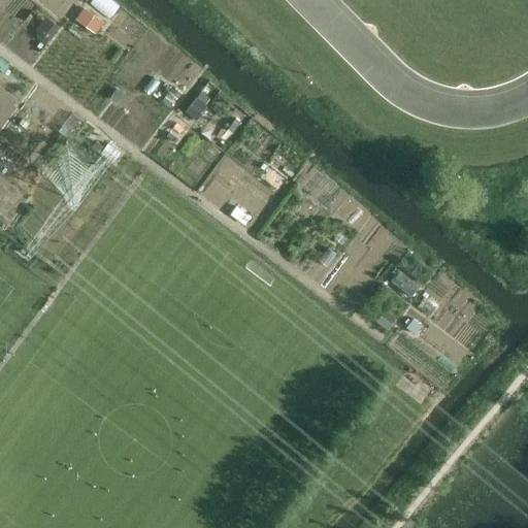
[(85,6),(76,18),(96,32),(104,20),(85,6)]
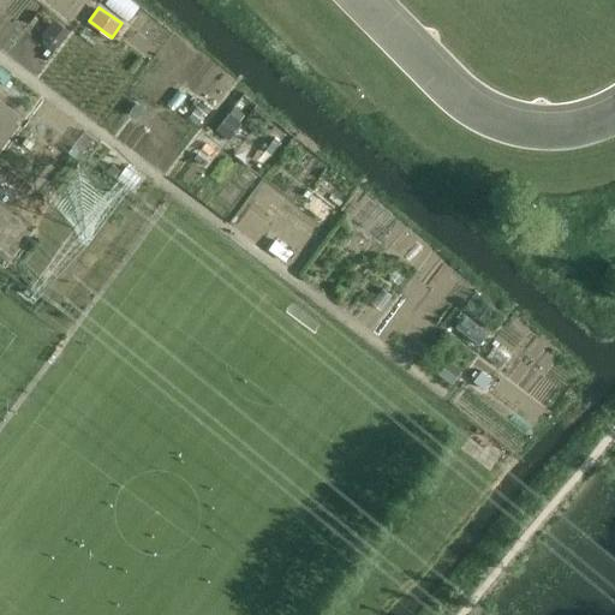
[(228,113),(216,129),(228,138),(240,123),(228,113)]
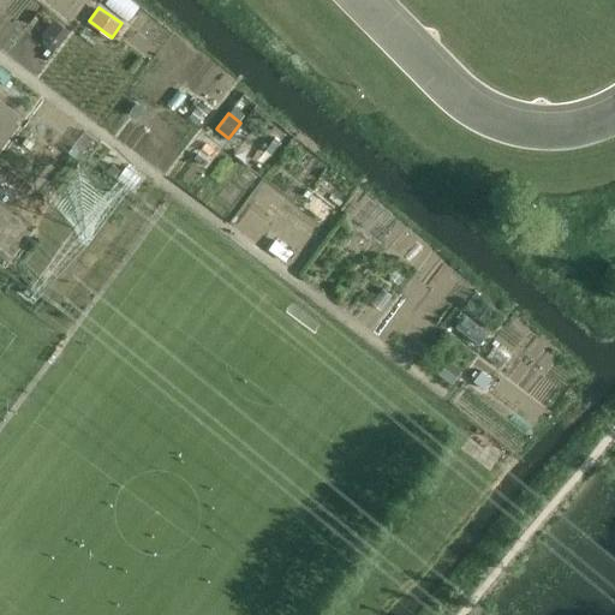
[(126,165),(118,177),(131,187),(141,175),(126,165)]
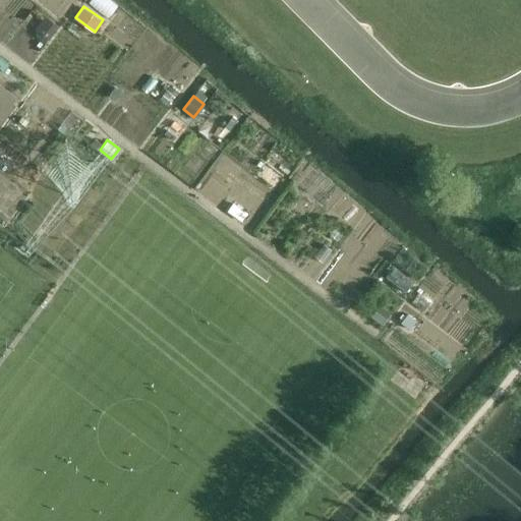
[(333,229),(330,234),(337,238),(340,233),(333,229)]
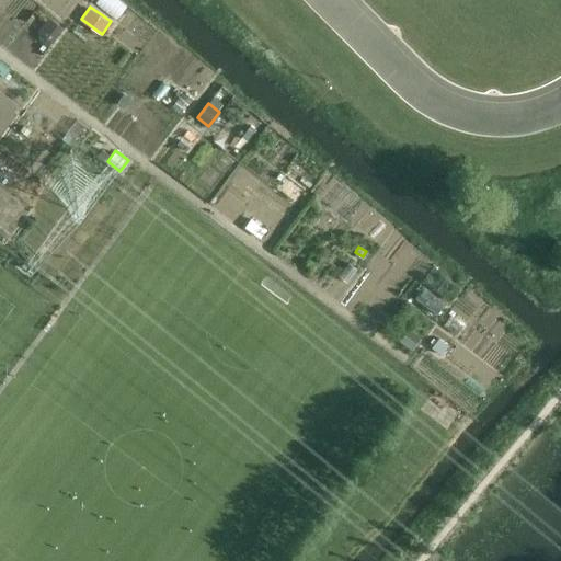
[(409,328),(399,340),(411,348),(421,336),(409,328)]
